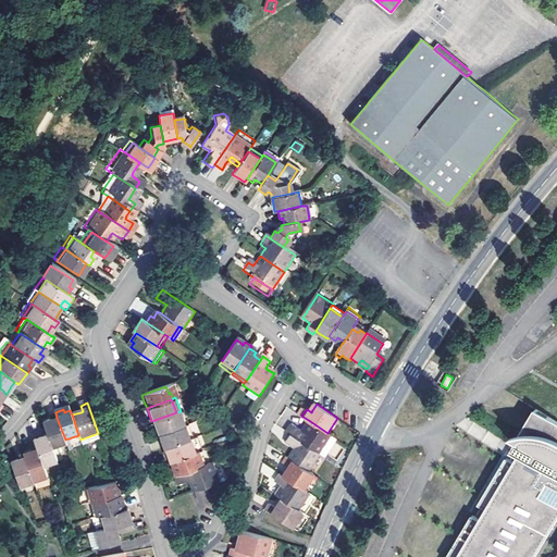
[(556,556),(556,421),(536,409),(525,429),(519,431),(512,435),(520,438),(517,444),(515,446),(522,452),(519,456),(516,462),(508,458),(480,505),(493,512),(486,523),(473,516),(448,556),(534,556),(556,520),(556,556)]
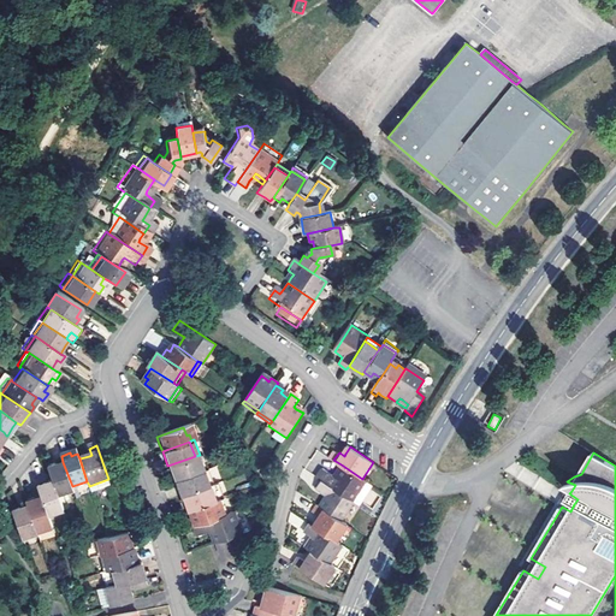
[(195,456),(200,472),(205,471),(200,455),(195,456)]
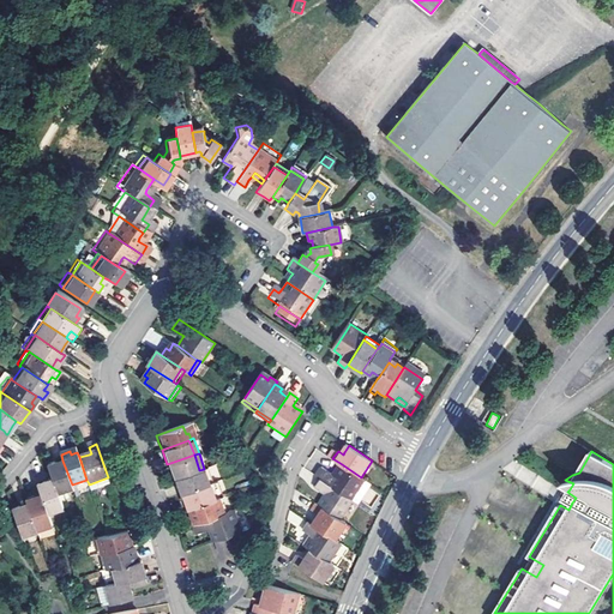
[(199,470),(194,455),(167,464),(173,480),(199,470)]
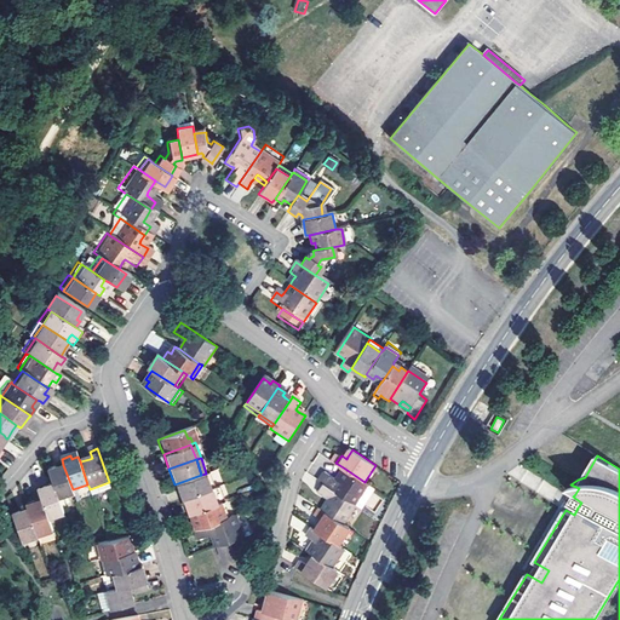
[(52,480),(58,498),(74,492),(73,489),(63,465),(56,468),(49,470),(52,480)]
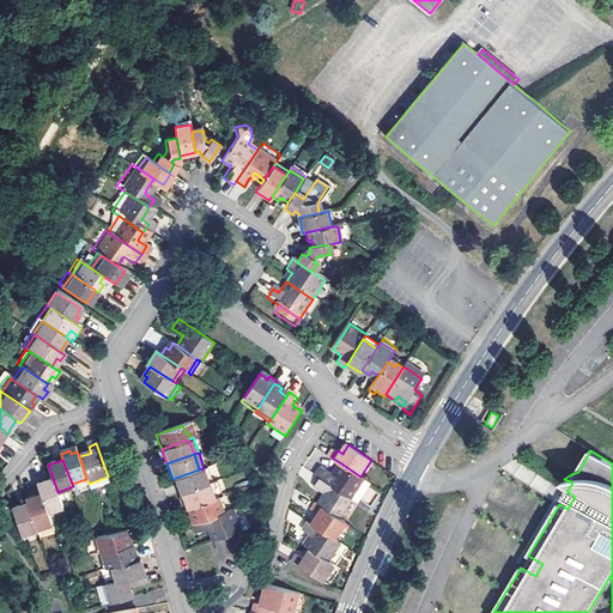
[(322,479),(354,501),(366,481),(360,477),(341,463),(335,474),(325,467),(317,477),(322,479)]
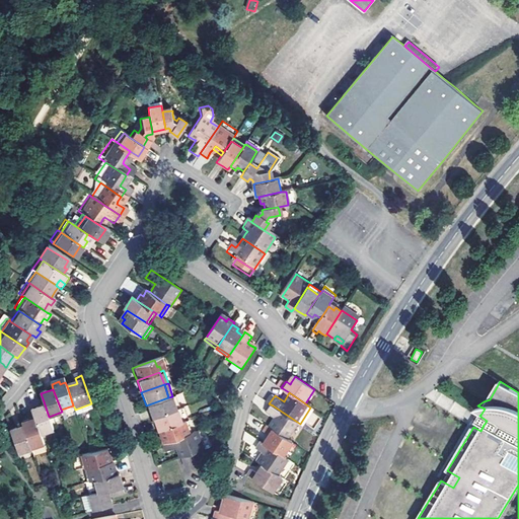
[(151,418),(173,410),(168,397),(146,405),(147,411),(150,418),(151,418)]
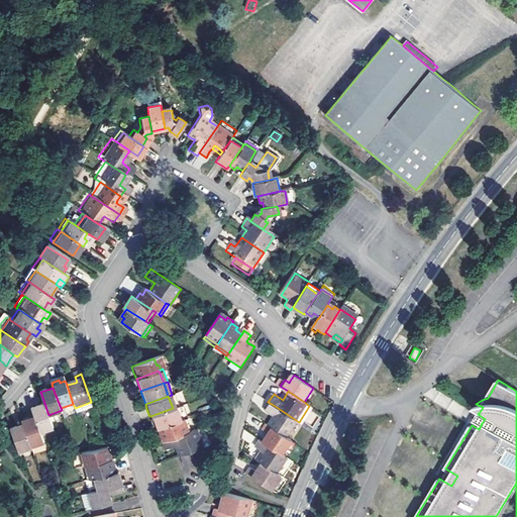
[(30,405),(33,416),(36,423),(41,435),(48,433),(47,430),(54,428),(49,417),(48,415),(43,400),(38,402),(30,405)]
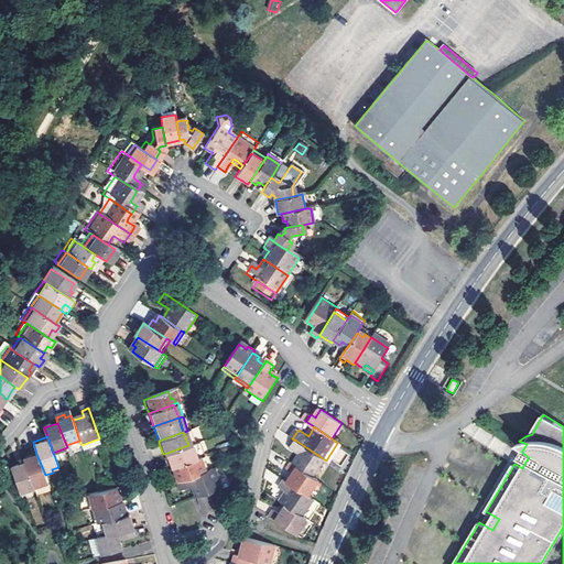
[(102,446),(99,438),(82,445),(85,454),(102,446)]
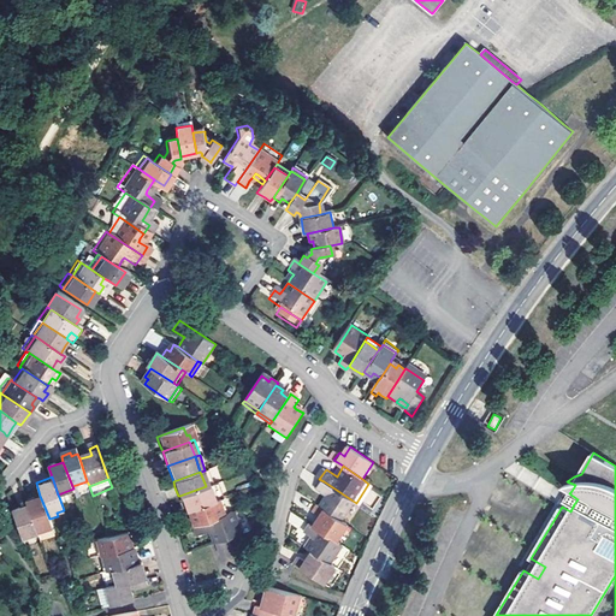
[(326,499),(321,507),(325,509),(343,522),(356,503),(324,481),(318,490),(329,497),(326,499)]
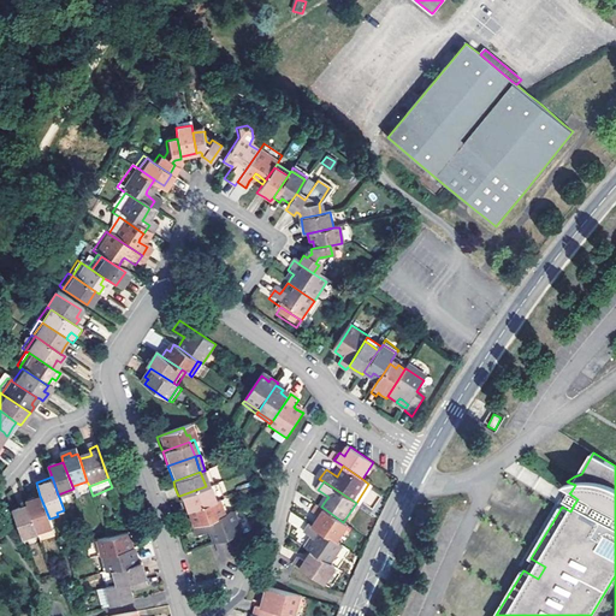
[(368,484),(356,503),(363,508),(377,489),(368,484)]
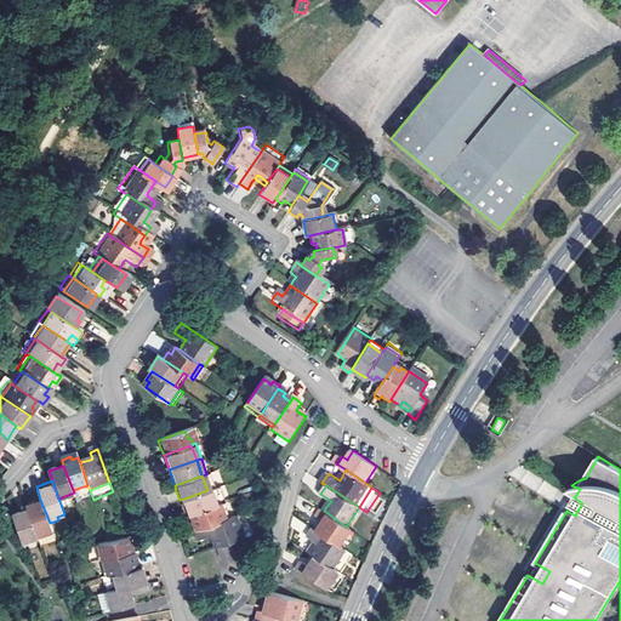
[(209,490),(208,490),(181,500),(183,506),(187,516),(215,506),(209,490)]
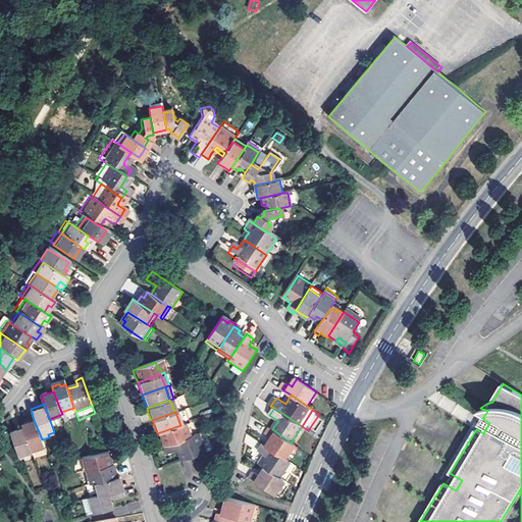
[(34,420),(29,421),(32,429),(34,428),(37,427),(34,420)]
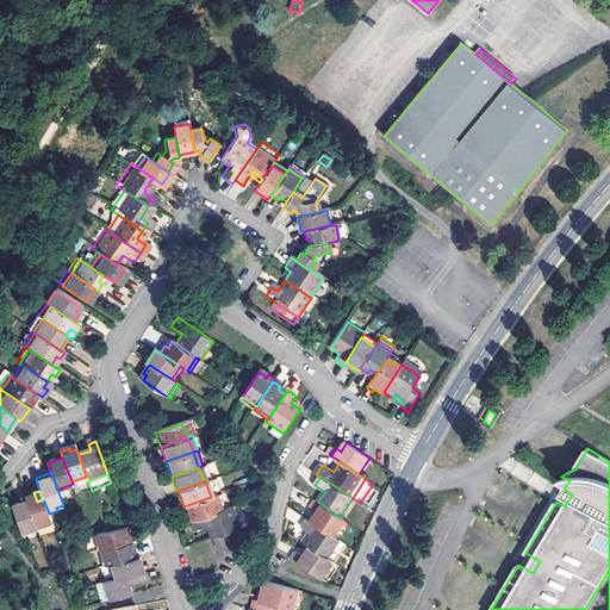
[(37,502),(33,492),(25,496),(26,502),(36,527),(51,522),(49,514),(43,499),(39,500),(37,502)]
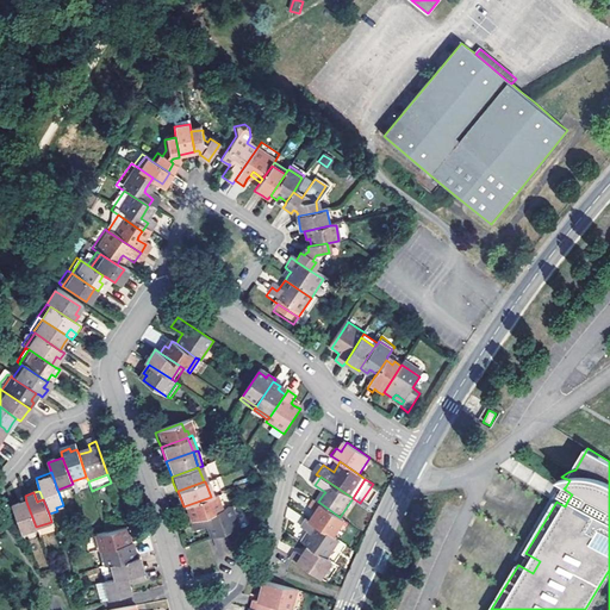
[(211,497),(184,506),(187,515),(190,521),(219,510),(215,495),(211,497)]
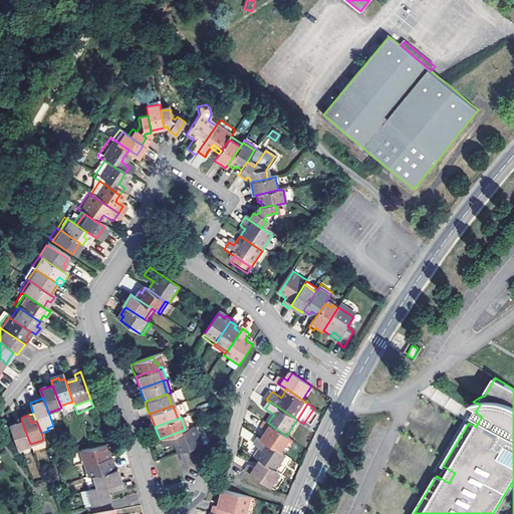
[(17,425),(10,427),(18,450),(31,446),(30,444),(22,423),(17,425)]
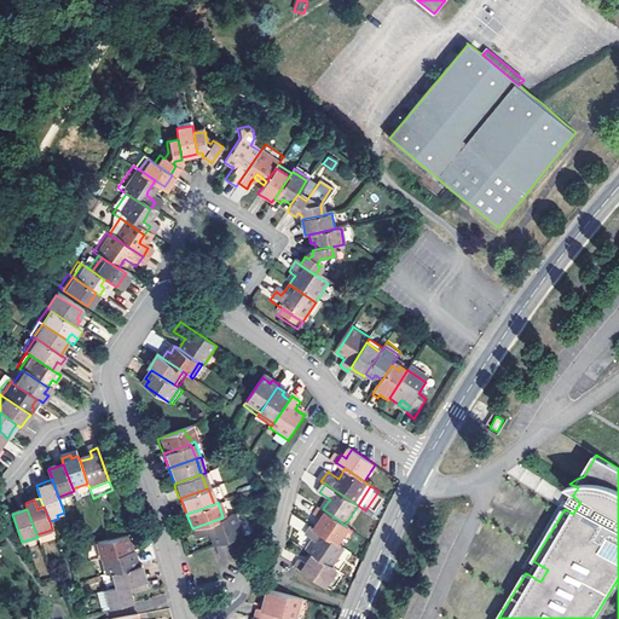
[(312,526),(340,545),(351,528),(345,525),(327,512),(320,519),(319,520),(314,518),(310,525),(312,526)]
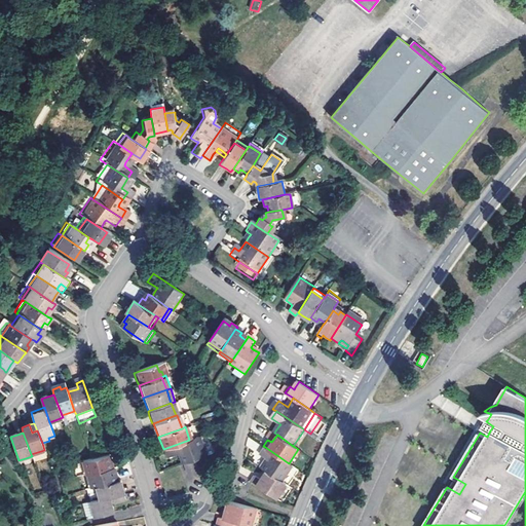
[(192,439),(189,440),(163,449),(162,450),(166,460),(176,457),(180,465),(182,464),(191,461),(204,456),(197,438),(192,439)]
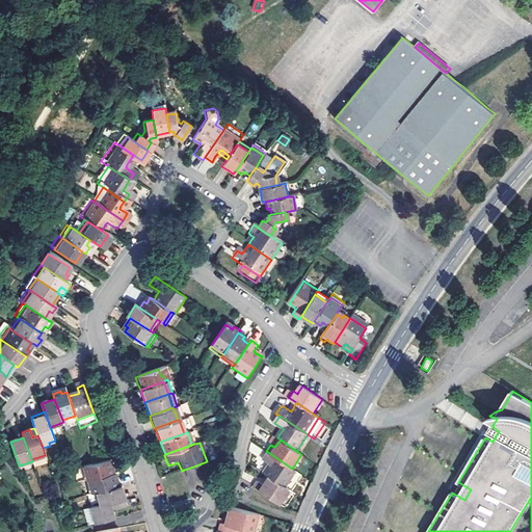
[(296,471),(292,469),(268,452),(264,459),(270,464),(268,467),(264,473),(269,476),(286,486),(296,471)]
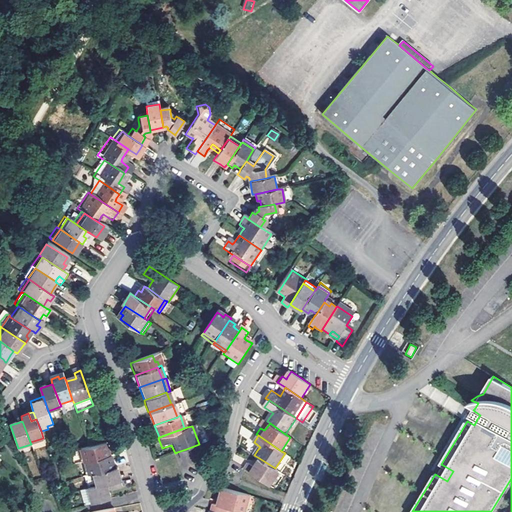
[(81,462),(84,461),(107,455),(108,455),(106,448),(103,449),(103,447),(102,443),(78,450),(81,462)]
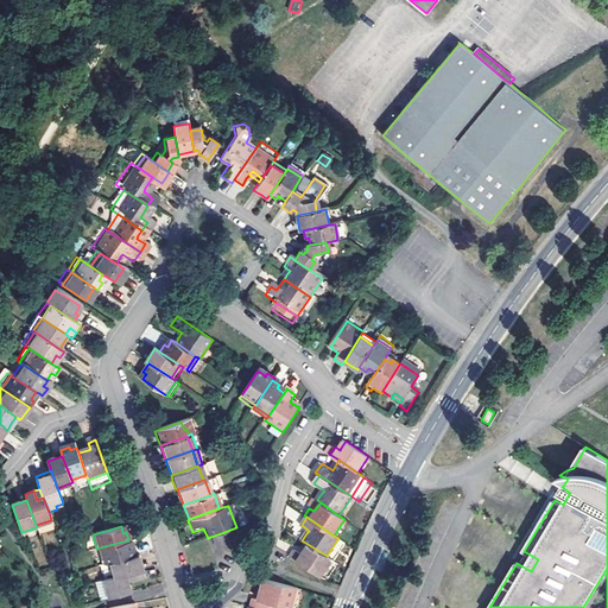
[(210,537),(214,549),(226,545),(221,533),(210,537)]
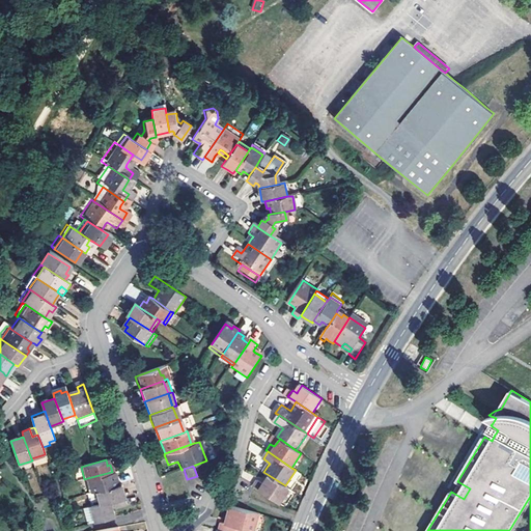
[(96,491),(117,485),(116,479),(113,480),(112,478),(111,472),(87,478),(91,493),(93,492),(96,491)]
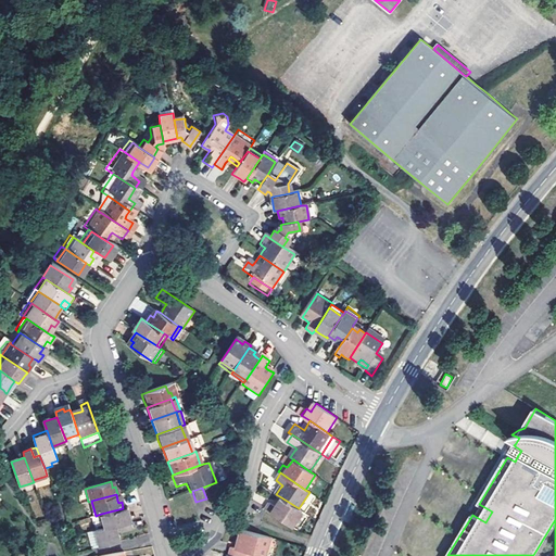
[(265,509),(291,527),(302,512),(299,508),(281,497),(276,505),(275,507),(269,503),(265,509)]
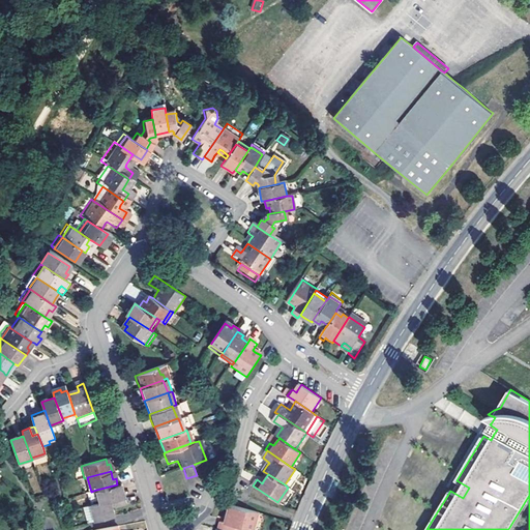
[(121,483),(117,484),(96,490),(99,503),(124,497),(121,483)]
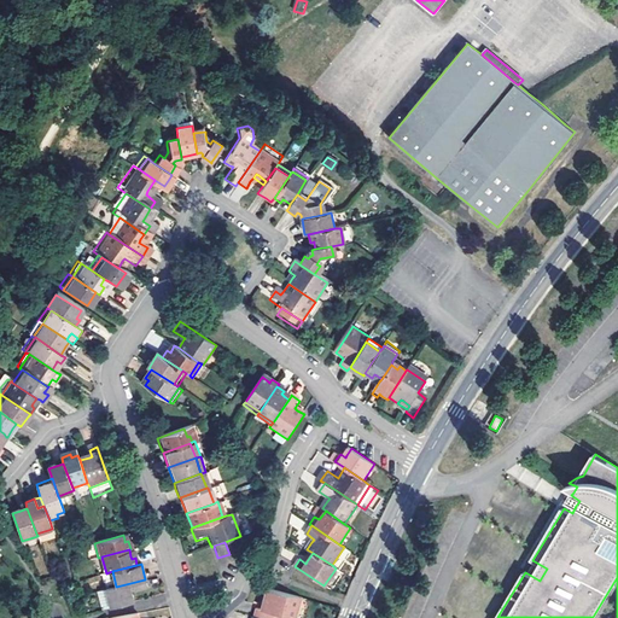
[(110,608),(133,602),(130,594),(129,592),(147,587),(145,579),(116,587),(112,588),(105,589),(110,608)]
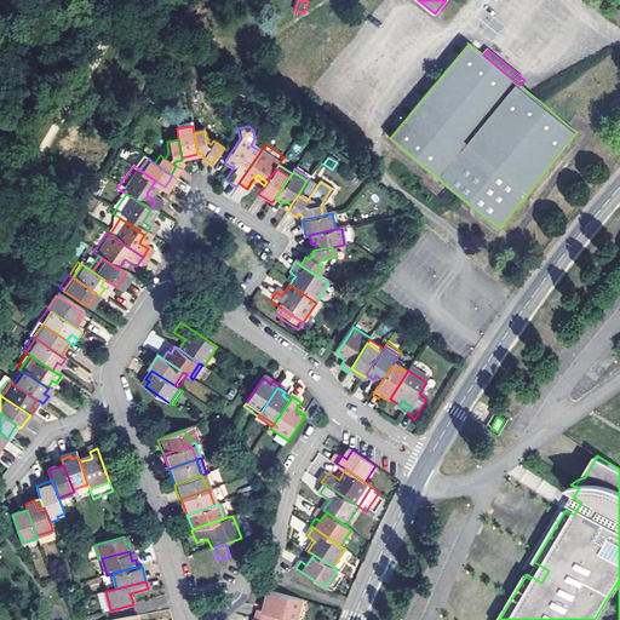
[(270,613),(265,612),(260,610),(258,619),(259,619),(281,619),(282,618),(292,619),(297,619),(303,601),(271,592),(269,602),(273,603),(271,607),(270,613)]
